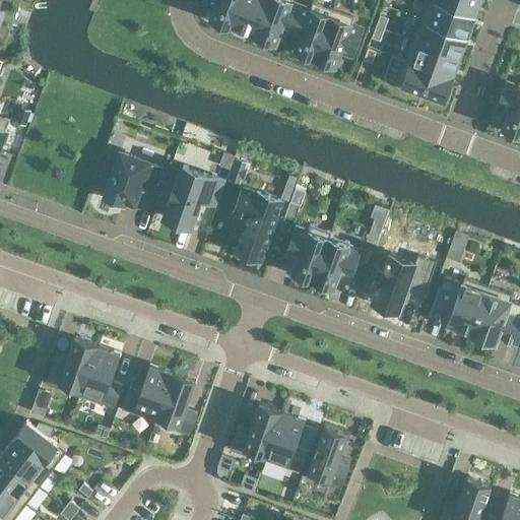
[(204,0),(205,0),(215,4),(211,17),(233,25),(242,0),(204,0)]
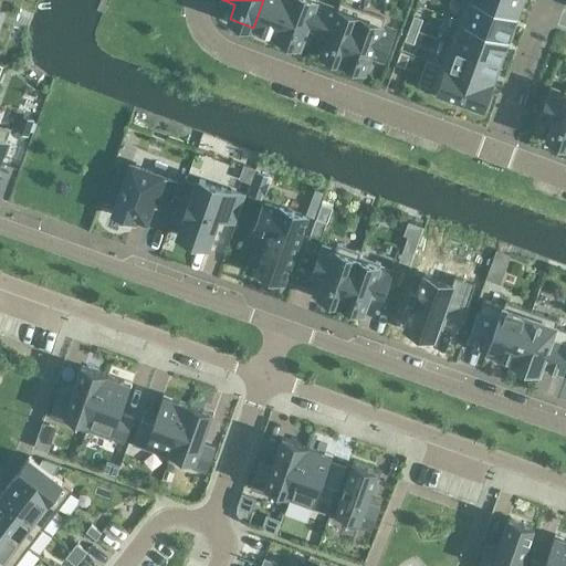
[(263,0),(253,28),(276,37),(290,0),(263,0)]
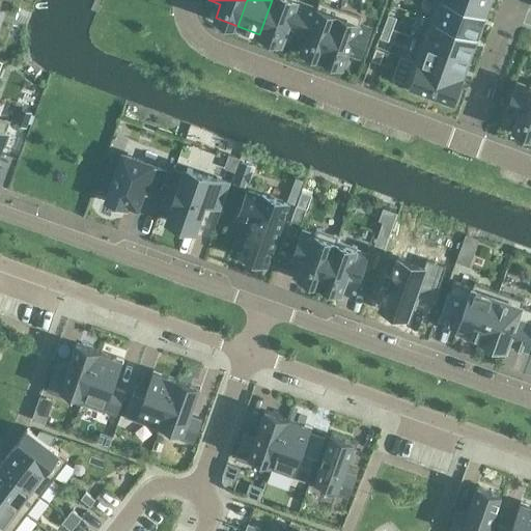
[(272,0),(259,34),(281,43),(286,29),(297,32),(307,4),(297,1),(297,0),(272,0)]
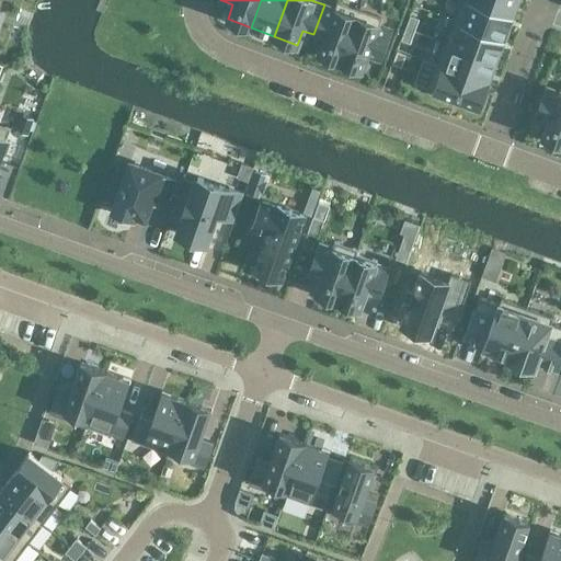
[(512,16),(467,0),(460,0),(454,20),(504,38),(512,16)]
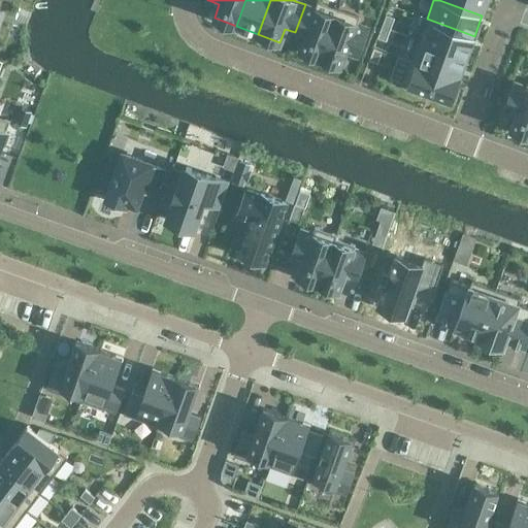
[(487,0),(439,0),(482,15),(487,0)]
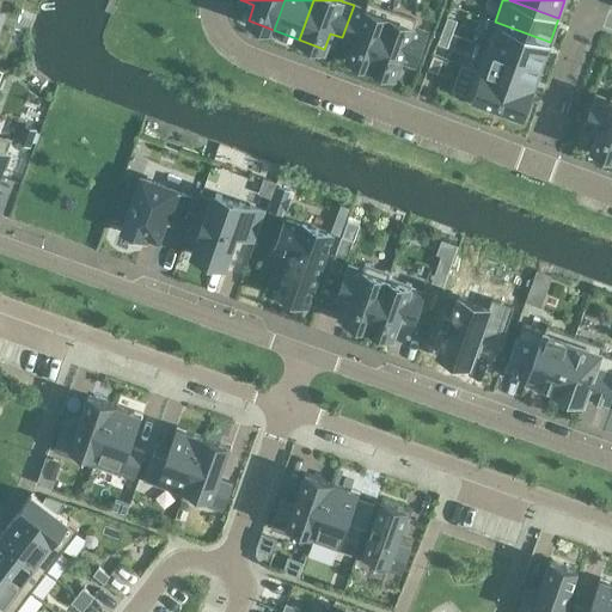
[(354,5),(342,37),(353,42),(347,57),(371,67),(392,11),(368,1),(365,10),(354,5)]
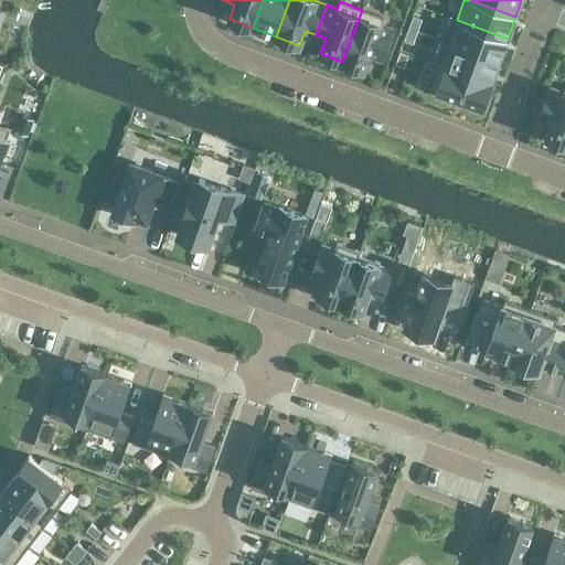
[(362,10),(342,62),(364,70),(370,55),(382,60),(393,30),(382,25),(384,18),(362,10)]
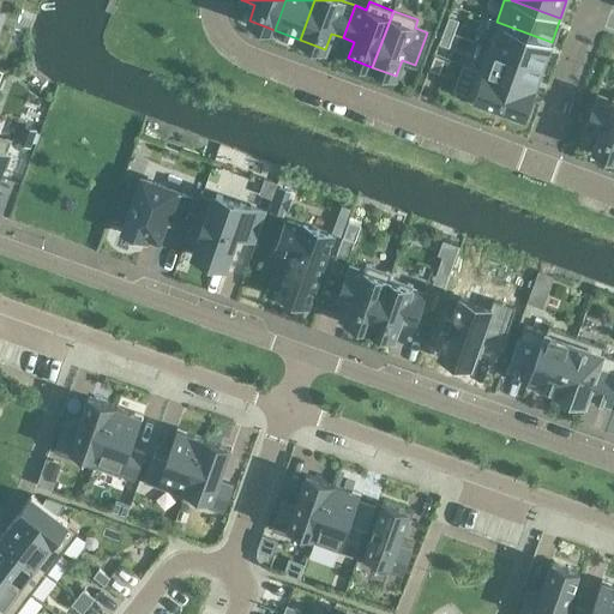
[(453,34),(458,20),(450,17),(445,30),(453,34)]
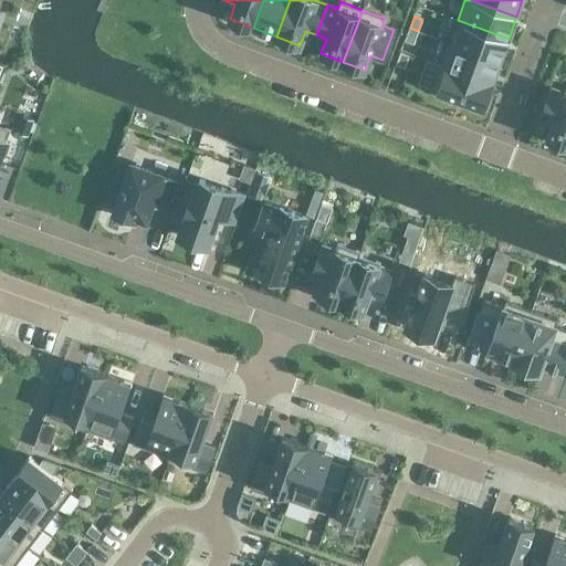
[(509,39),(458,20),(449,42),(500,62),(509,39)]
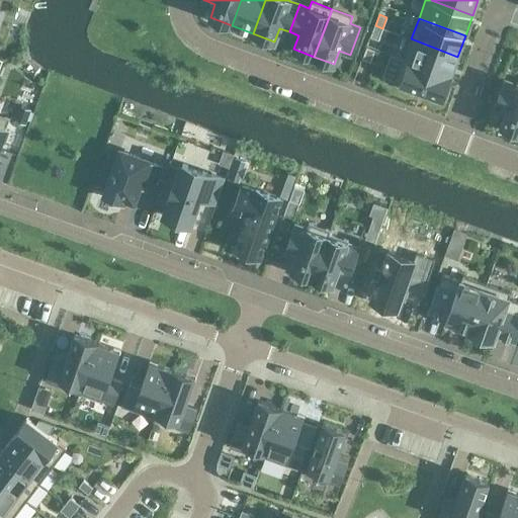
[(378,39),(382,28),(375,25),(370,36),(378,39)]
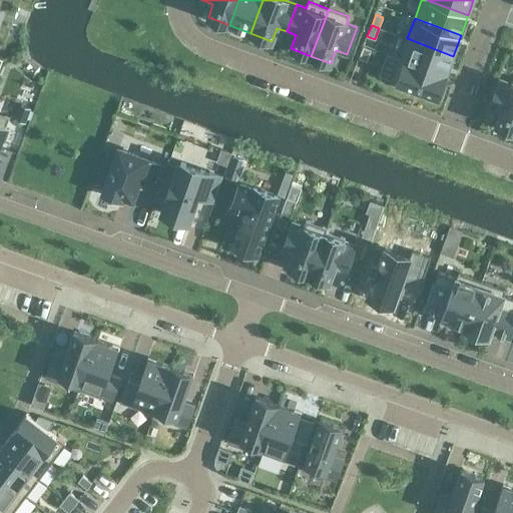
[(453,56),(407,38),(399,59),(446,76),(453,56)]
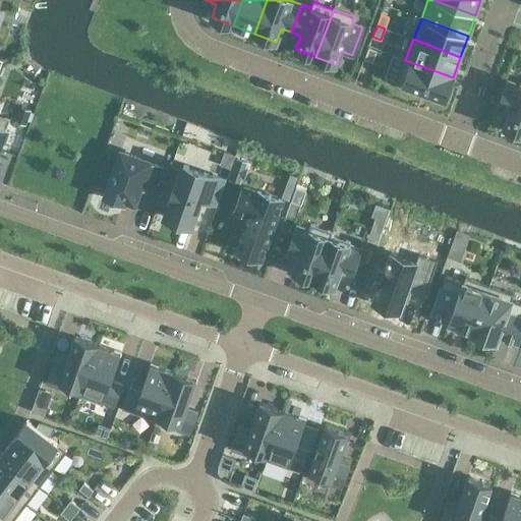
[(372,62),(377,50),(369,48),(364,59),(372,62)]
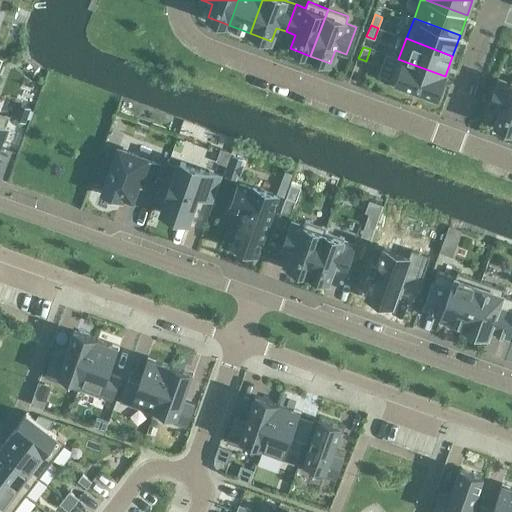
[(445,76),(398,59),(391,80),(399,83),(397,87),(411,92),(412,88),(437,97),(445,76)]
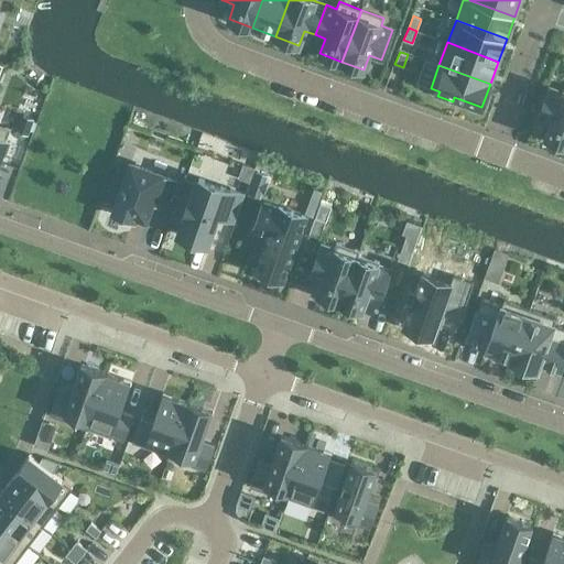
[(563,143),(563,86),(562,93),(550,88),(539,118),(551,122),(545,137),(563,143)]
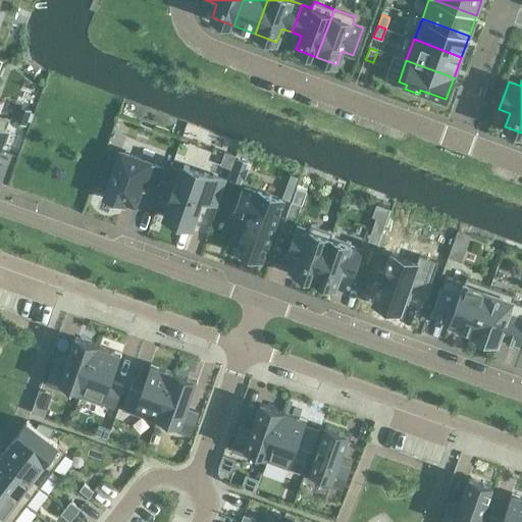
[(21,106),(16,121),(25,124),(31,109),(21,106)]
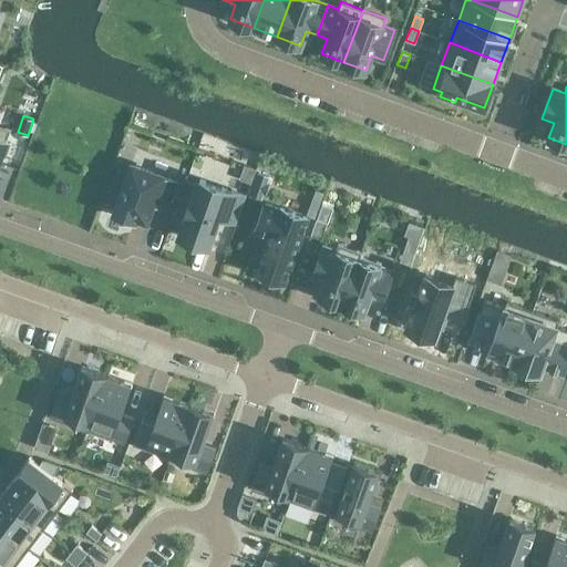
[(0,124),(0,157),(1,155),(6,156),(10,143),(6,141),(10,129),(0,124)]
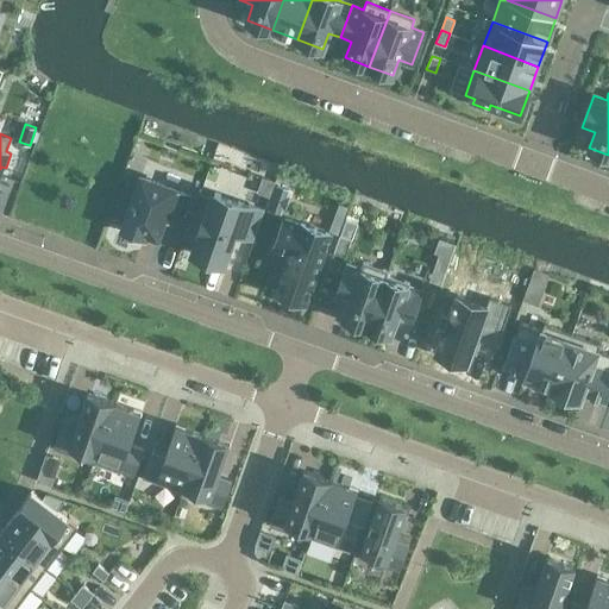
[(142,176),(123,228),(145,236),(146,233),(157,237),(164,218),(179,223),(188,194),(175,189),(175,188),(142,176)]
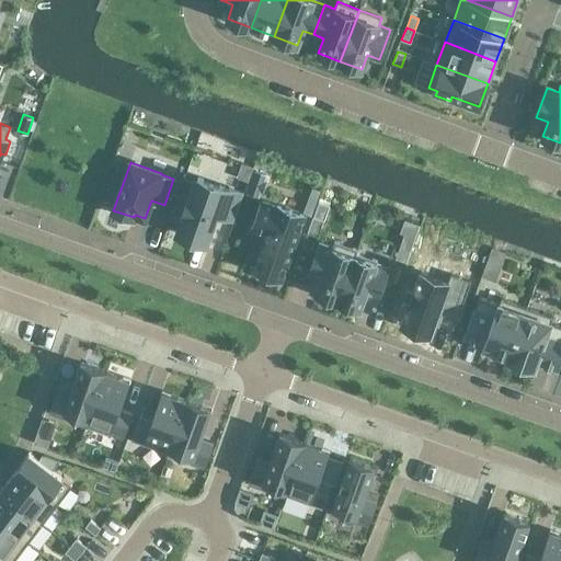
[(185,213),(178,233),(205,243),(216,214),(230,219),(239,192),(198,178),(191,198),(189,197),(183,212),(185,213)]
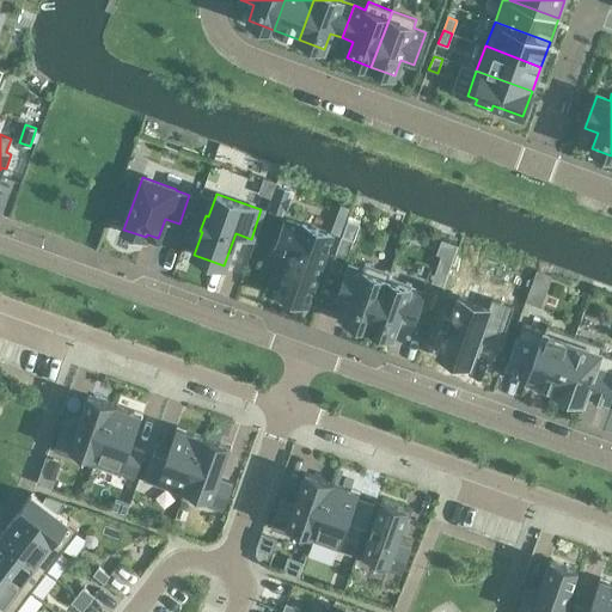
[(288,216),(279,243),(294,249),(280,291),(286,292),(283,297),(301,304),(303,299),(308,300),(334,231),(305,220),(304,221),(288,216)]
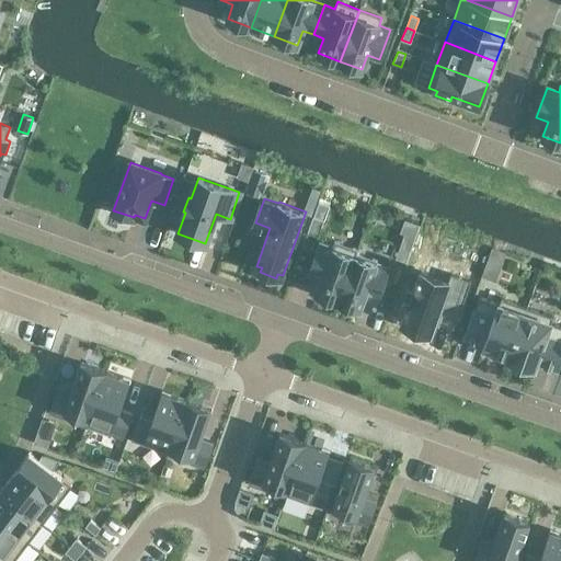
[(319,203),(315,217),(324,220),(329,206),(319,203)]
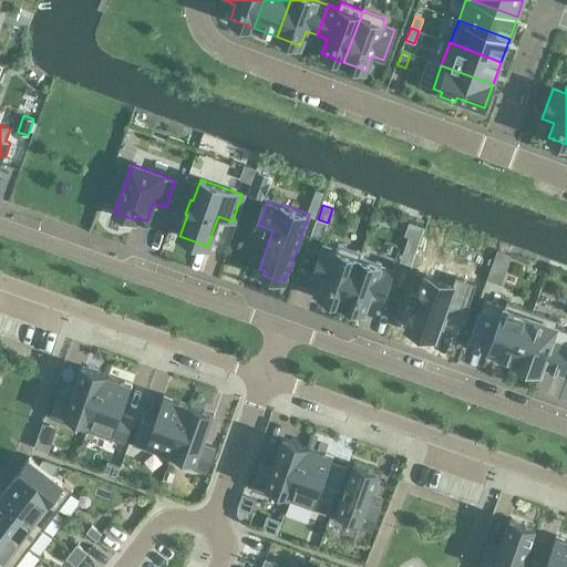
[(409,236),(404,250),(414,254),(420,239),(409,236)]
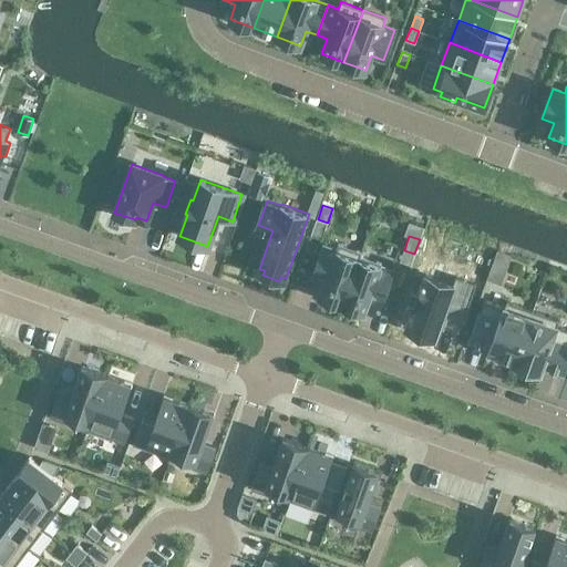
[(323,247),(313,277),(325,280),(320,296),(342,303),(359,255),(360,256),(362,251),(338,244),(336,251),(323,247)]
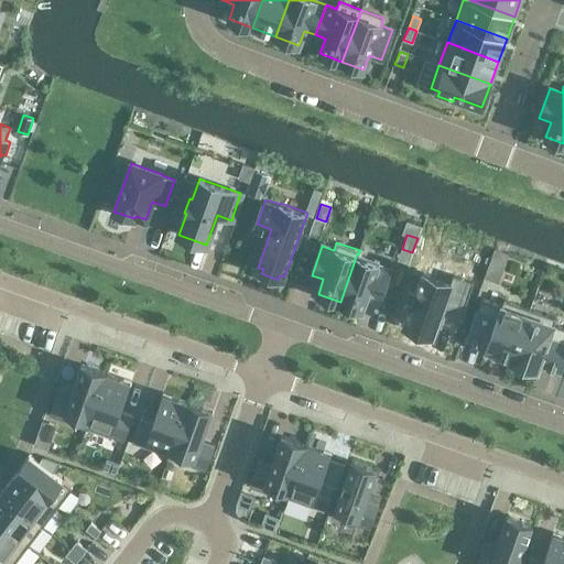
[(496,248),(492,257),(500,260),(503,251),(496,248)]
